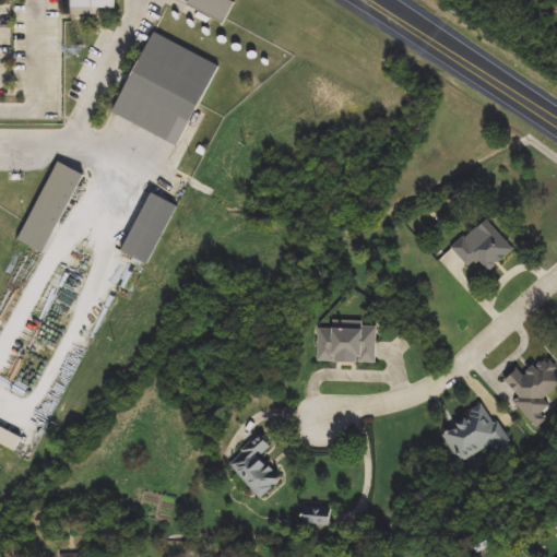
[(69,12),(69,0),(114,0),(114,7),(92,7),(92,12),(69,12)]
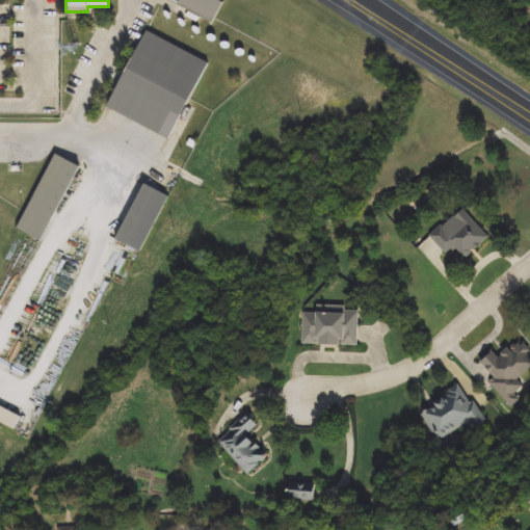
[(221,0),(213,19),(177,2),(177,0),(221,0)]
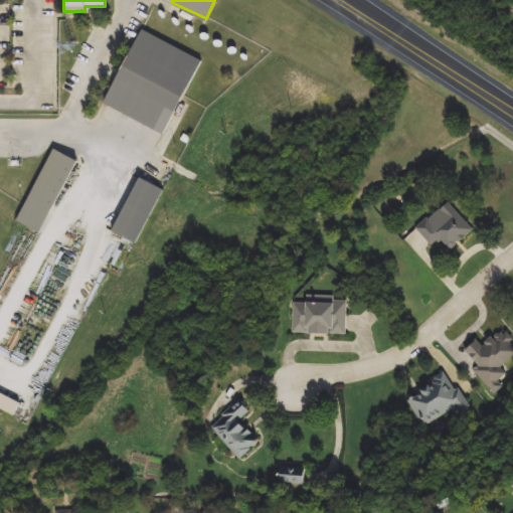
[(103,105),(137,28),(199,55),(165,133),(103,105)]
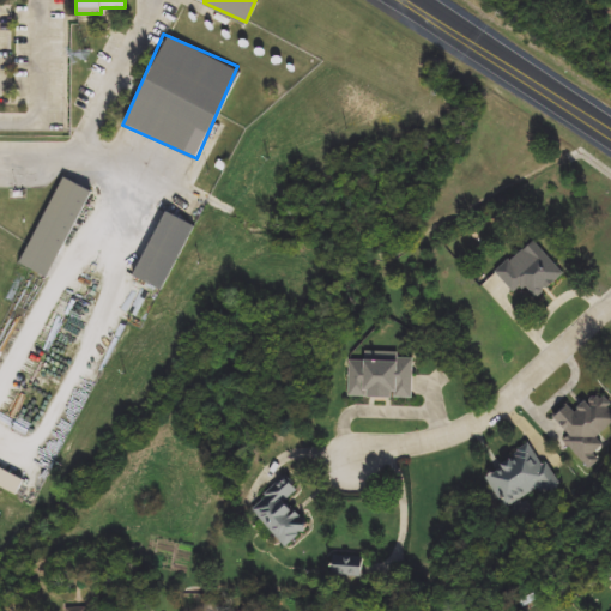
[(18,262),(62,176),(89,189),(44,277),(18,262)]
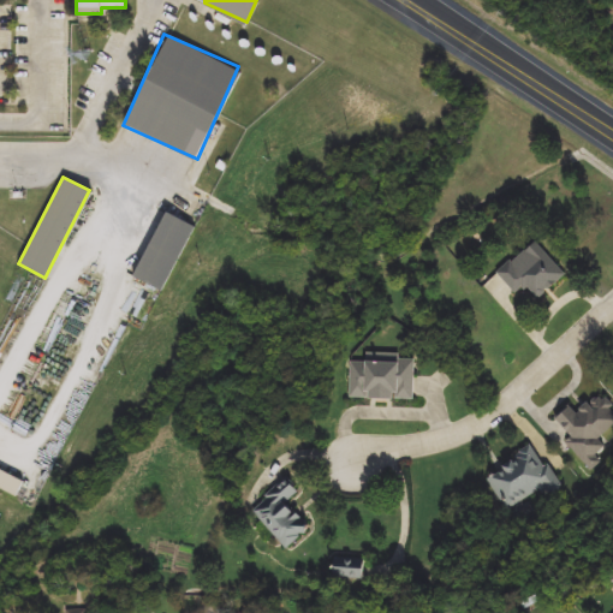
[(192,225),(162,290),(132,275),(162,210),(192,225)]
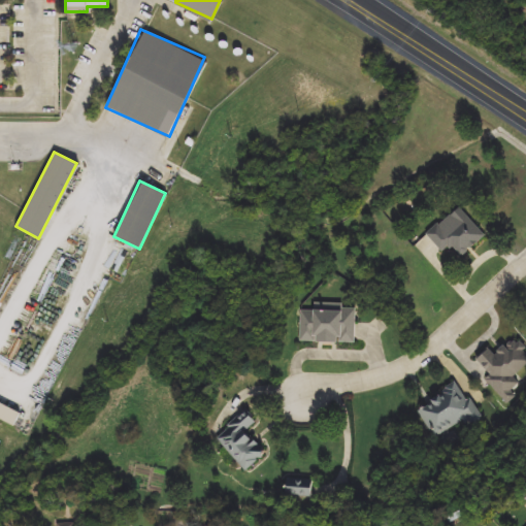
[(425,231),(459,204),(484,236),(459,256),(450,244),(440,251),(425,231)]
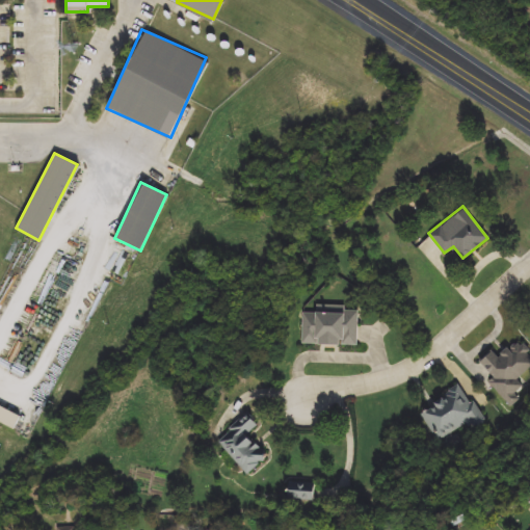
[(356,344),(300,343),(301,311),(316,311),(316,305),(358,306),(356,344)]
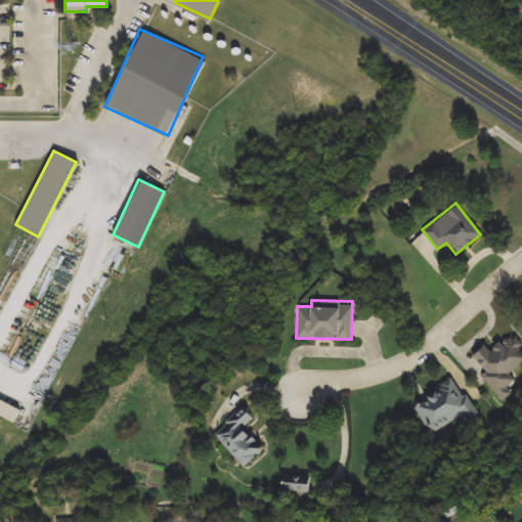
[(481,376),(486,372),(471,354),(482,344),(489,351),(509,333),(521,347),(521,359),(509,373),(515,379),(508,386),(513,392),(504,400),(481,376)]
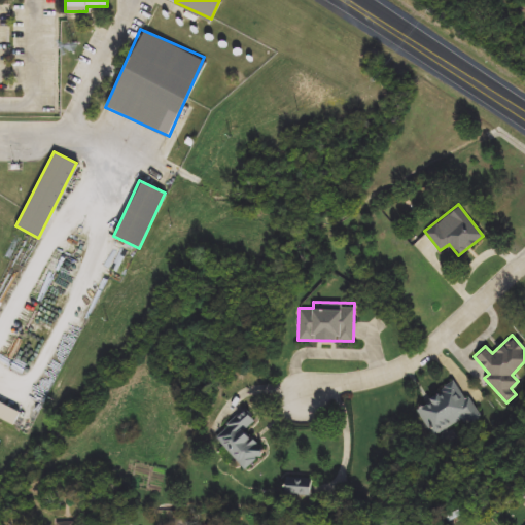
[(477,413),(433,438),(415,405),(458,380),(477,413)]
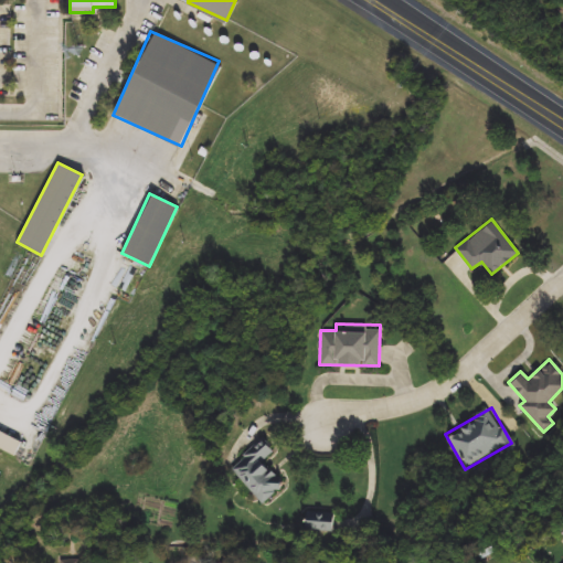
[(0,447),(13,454),(20,441),(0,431),(0,447)]
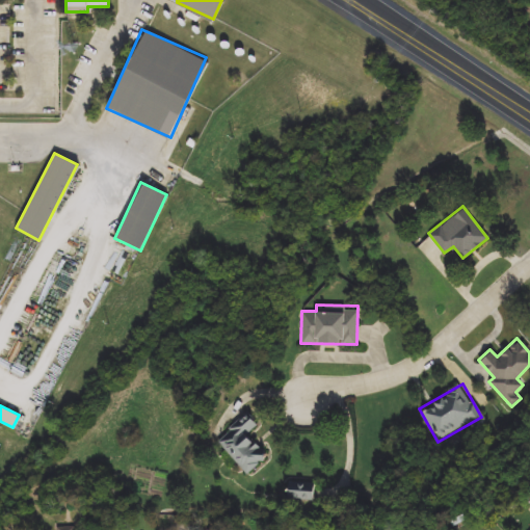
[(247,473),(216,441),(244,413),(257,424),(246,434),(266,454),(247,473)]
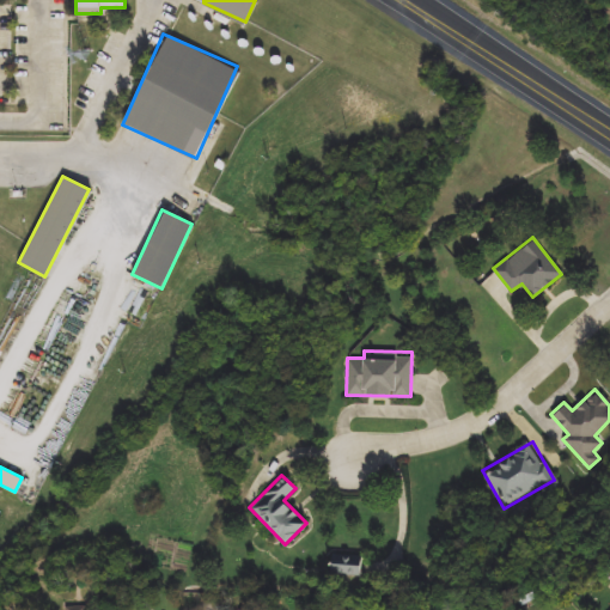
[(329,573),(329,553),(360,553),(360,573),(329,573)]
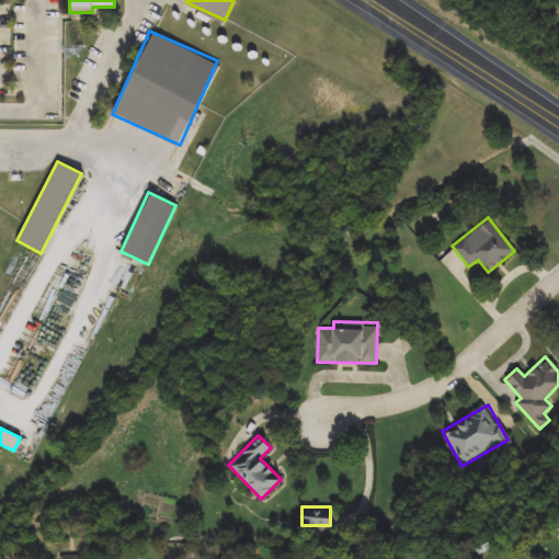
All buildings are outlined.
